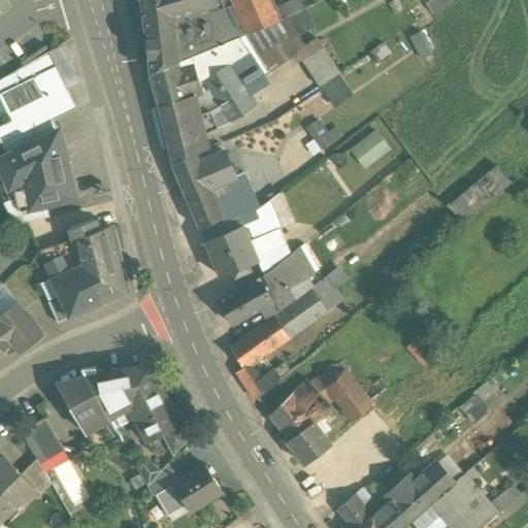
[(139,0),(145,40),(146,40),(176,37),(174,19),(171,0),(139,0)]
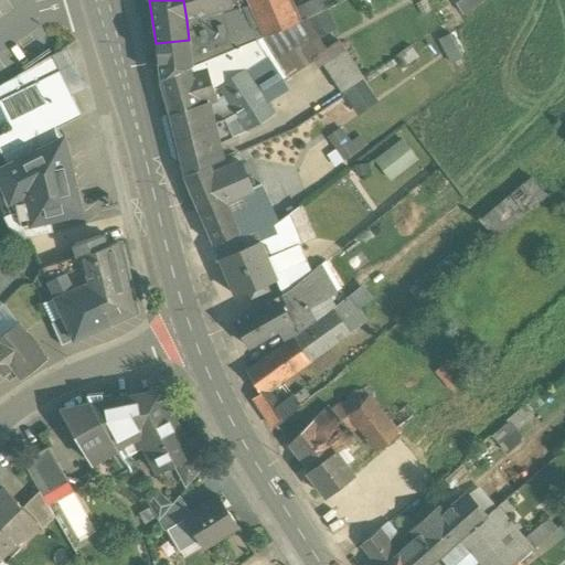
[(183,0),(187,20),(233,6),(231,0),(183,0)]
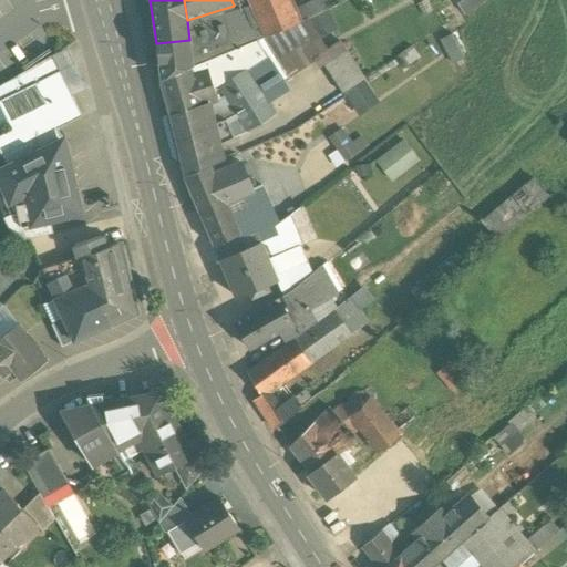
[(250,0),(234,6),(187,20),(189,40),(192,68),(256,42),(268,37),(250,0)]
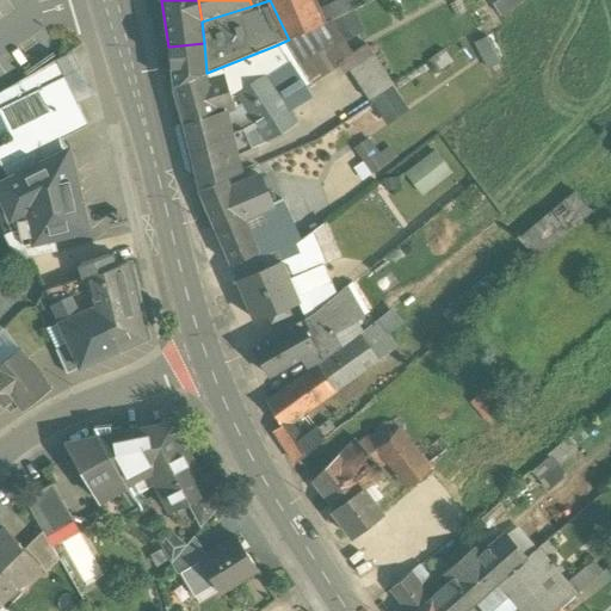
[(269,0),(270,0),(289,39),(325,24),(319,12),(312,0),(269,0)]
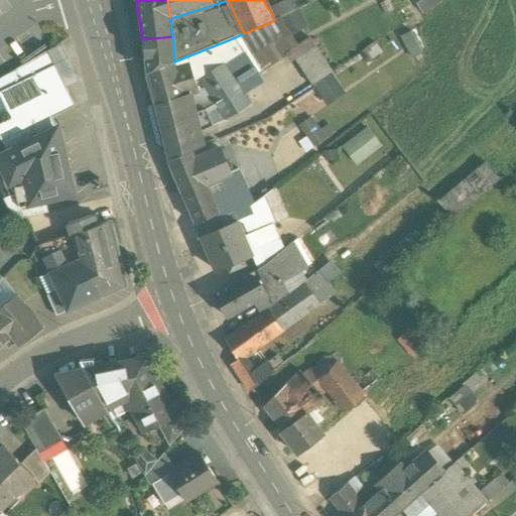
[(291,0),(269,10),(274,20),(283,16),(297,11),(291,0)]
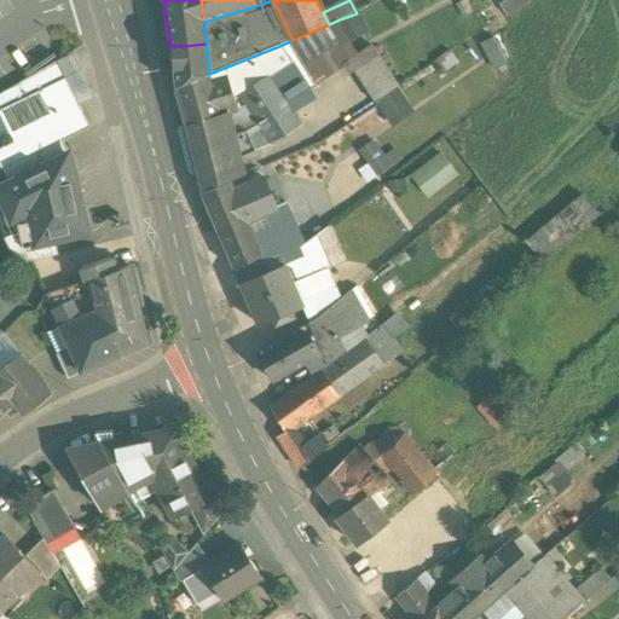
[(340,19),(353,41),(369,34),(359,12),(357,13),(340,19)]
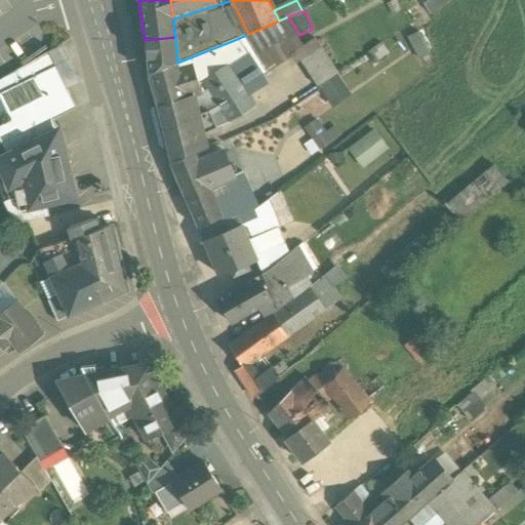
[(248,34),(237,39),(246,53),(248,52),(264,76),(296,56),(299,63),(312,54),(299,35),(288,16),(279,21),(248,34)]
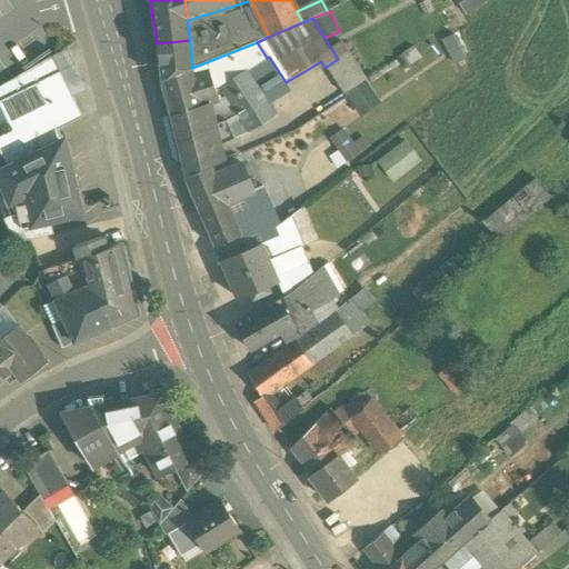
[(453,32),(440,39),(453,65),(467,58),(453,32)]
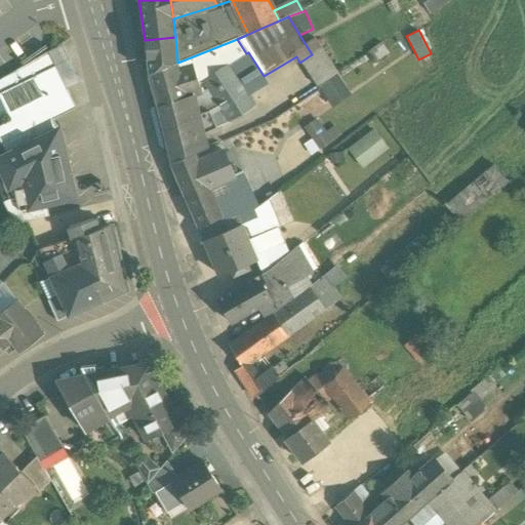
[(175,37),(146,40),(149,75),(177,63),(175,37)]
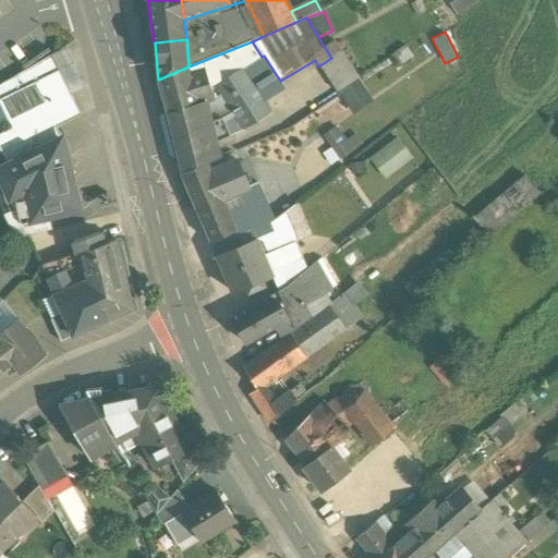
[(252,41),(189,67),(191,75),(206,71),(210,87),(215,85),(242,68),(242,69),(262,57),(252,41)]
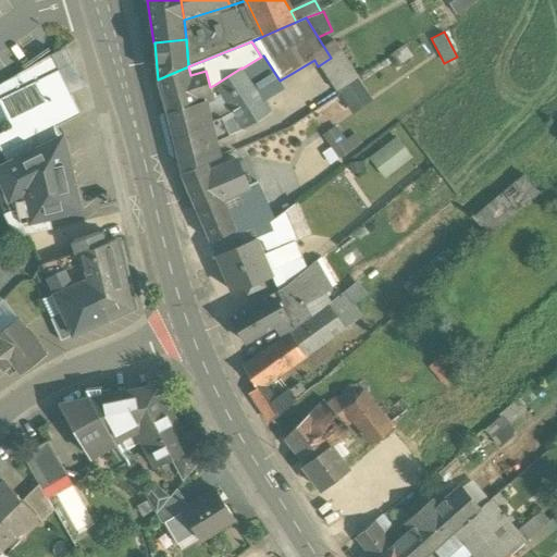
[(357,77),(339,51),(331,58),(318,66),(335,91),(357,77)]
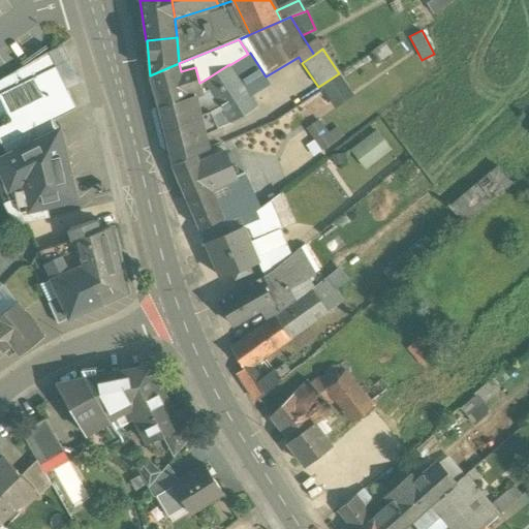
[(250,53),(248,54),(229,65),(248,94),(268,81),(266,76),(250,53)]
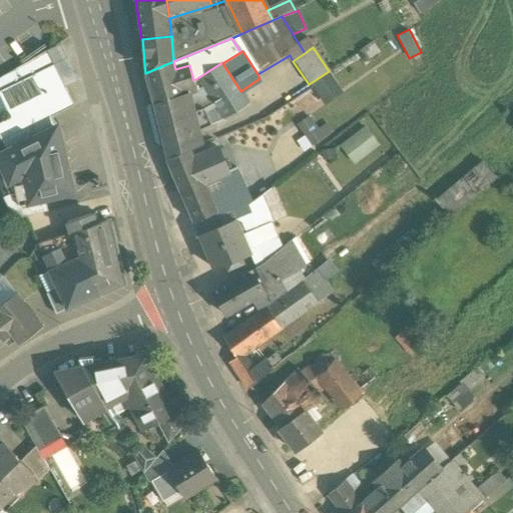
[(46,52),(15,70),(21,81),(53,66),(46,52)]
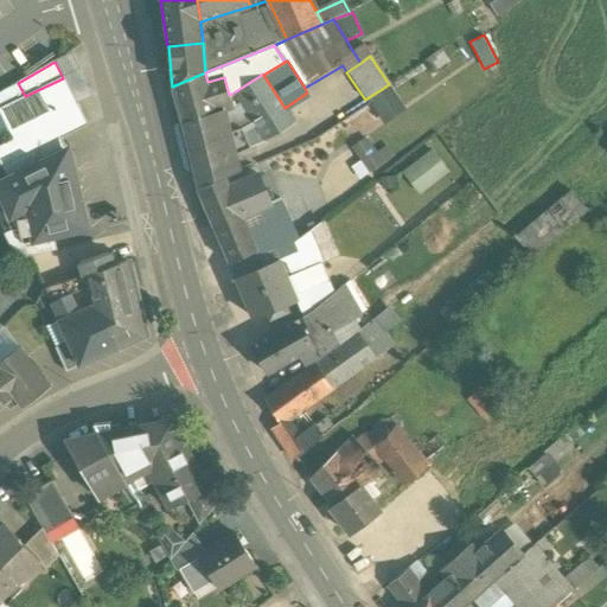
[(205,72),(172,87),(183,122),(195,173),(235,155),(229,133),(223,112),(234,109),(229,95),(224,77),(208,82),(205,72)]
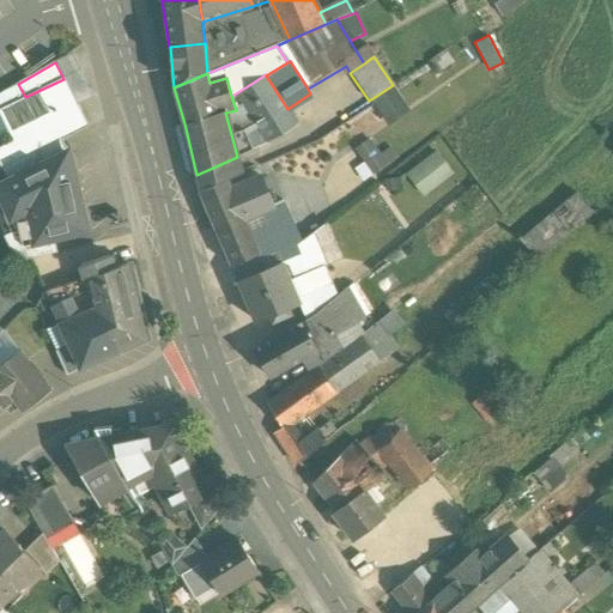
[(266,74),(236,93),(244,103),(269,143),(297,126),(287,109),(266,76),(266,74)]
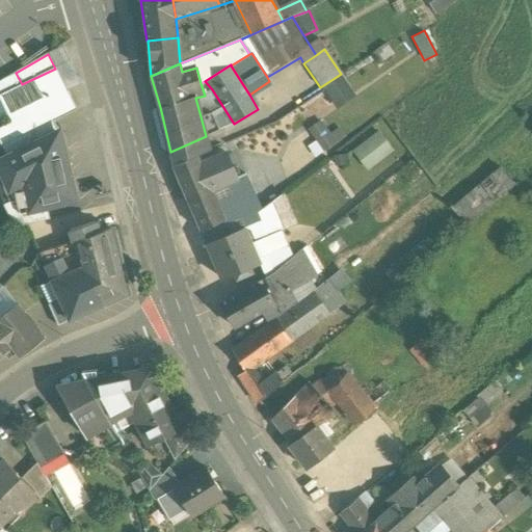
[(22,84),(5,92),(6,94),(15,112),(8,115),(11,123),(0,128),(0,142),(2,147),(52,122),(76,109),(55,69),(22,84)]
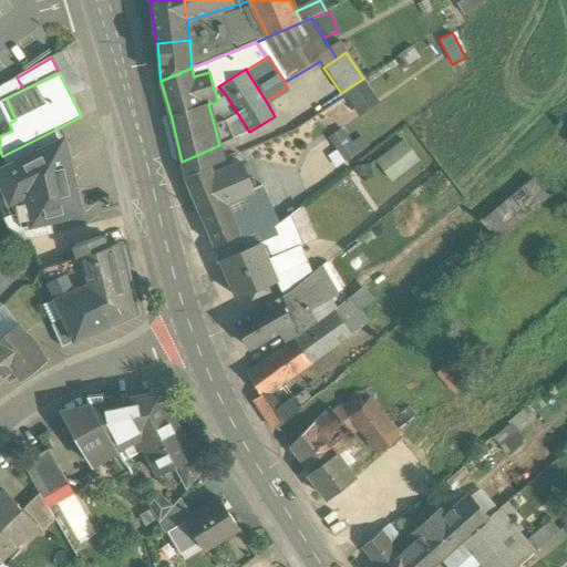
[(17,78),(0,88),(0,103),(7,100),(6,99),(23,90),(17,78)]
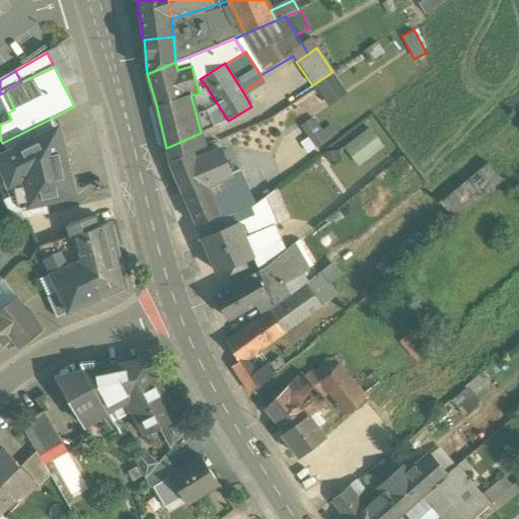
[(332,72),(312,85),(327,108),(348,95),(332,72)]
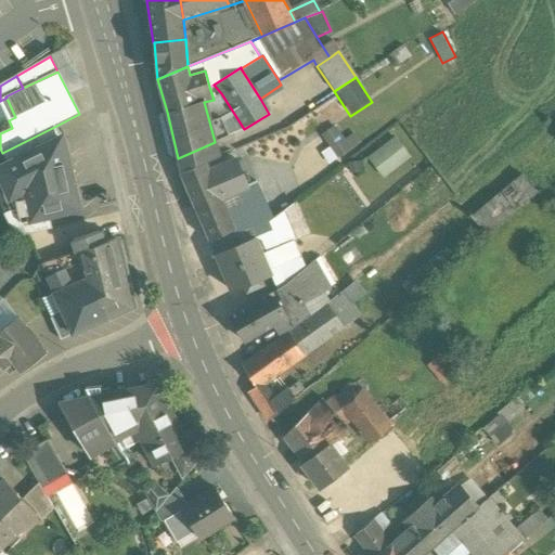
[(219,118),(209,121),(215,142),(227,137),(219,118)]
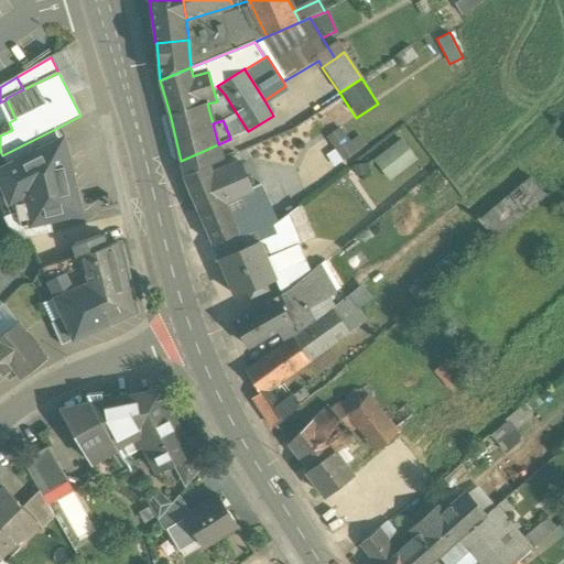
[(2,155),(1,155),(9,166),(62,141),(55,129),(2,155)]
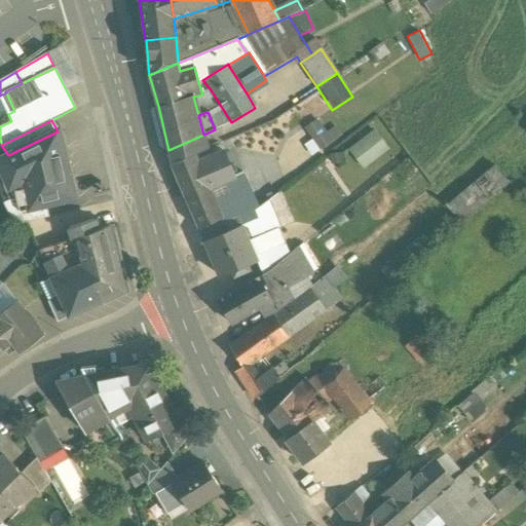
[(304,146),(311,157),(341,137),(335,126),(326,133),(316,120),(304,129),(312,140),(304,146)]
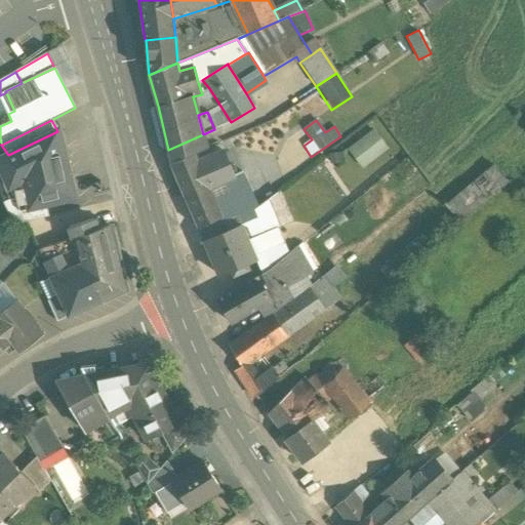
[(347,151),(362,169),(387,149),(372,130),(347,151)]
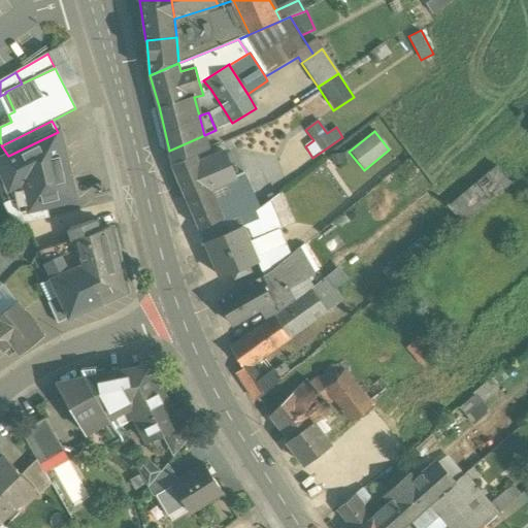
[(8,156),(0,160),(0,179),(4,178),(14,199),(22,213),(47,206),(75,199),(60,136),(58,132),(8,156)]
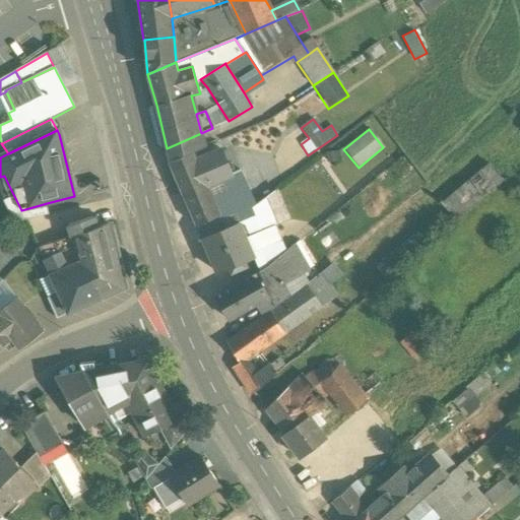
[(201,133),(167,148),(171,161),(193,152),(205,147),(201,133)]
